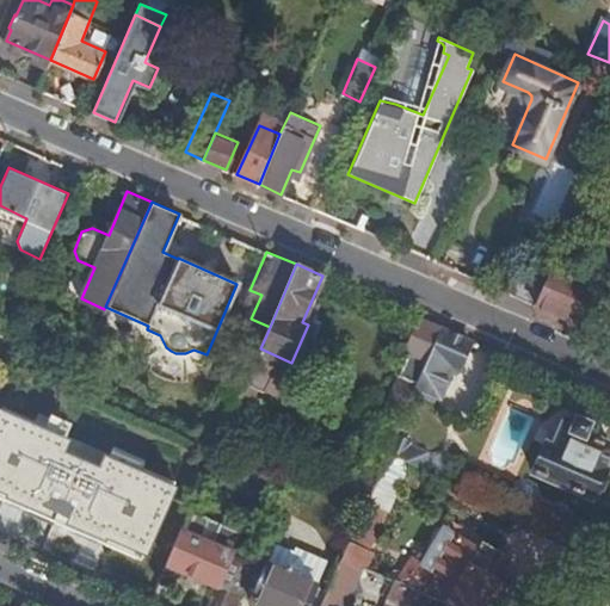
[(599,289),(552,267),(535,304),(584,326),(599,289)]
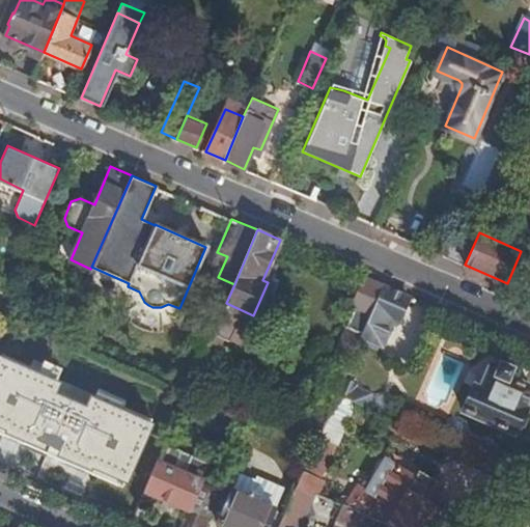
[(382,284),(364,276),(353,304),(355,305),(346,325),(362,332),(382,284)]
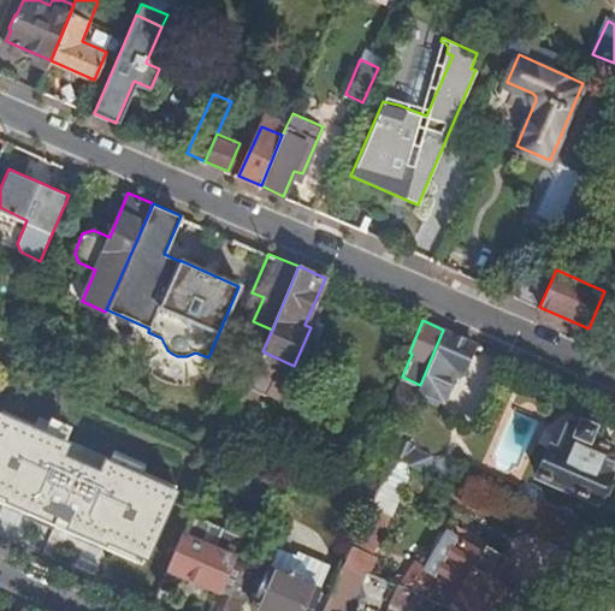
[(443,330),(420,385),(417,393),(437,403),(439,397),(442,396),(454,368),(461,371),(473,343),(443,330)]
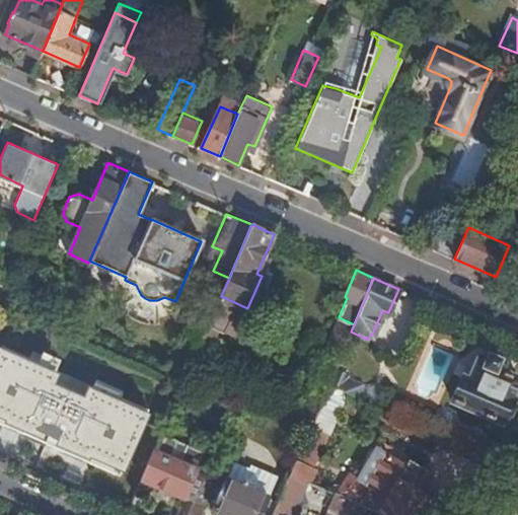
[(224,304),(219,302),(215,309),(221,312),(224,304)]
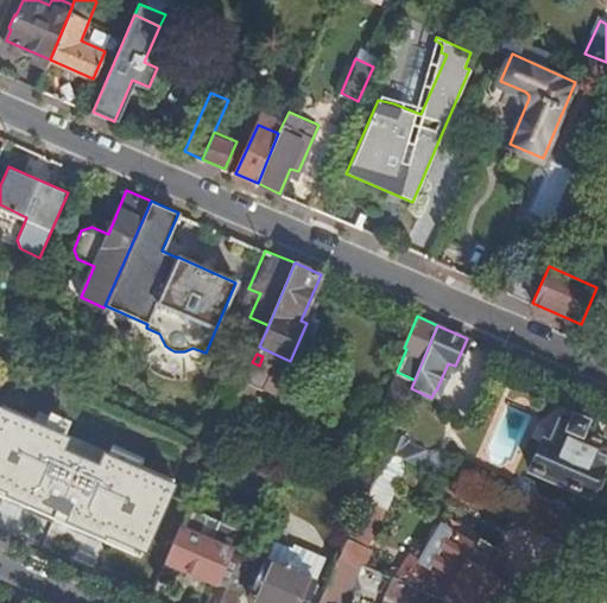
[(587,420),(573,416),(569,426),(560,423),(551,444),(542,440),(530,467),(589,494),(602,465),(599,464),(606,445),(606,442),(582,431),(587,420)]
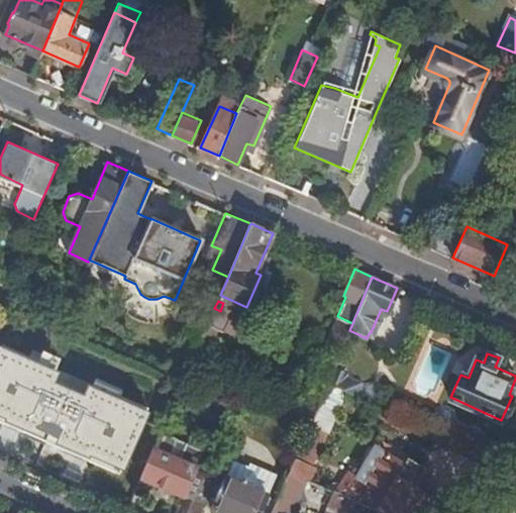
[(333,368),(329,379),(328,382),(372,399),(376,388),(345,376),(345,373),(333,368)]
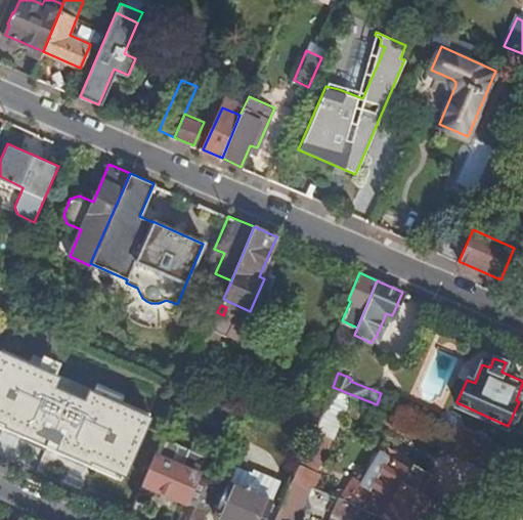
[(321,379),(305,418),(310,421),(317,423),(324,406),(333,387),(334,384),(321,379)]
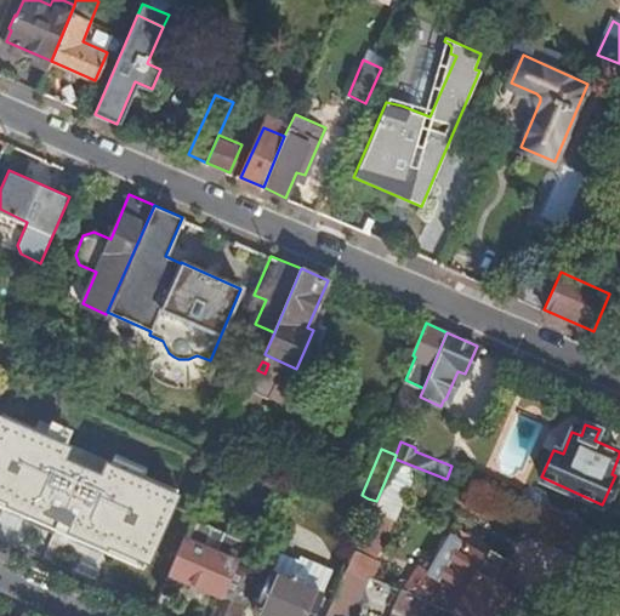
[(301,469),(291,466),(288,474),(297,479),(301,469)]
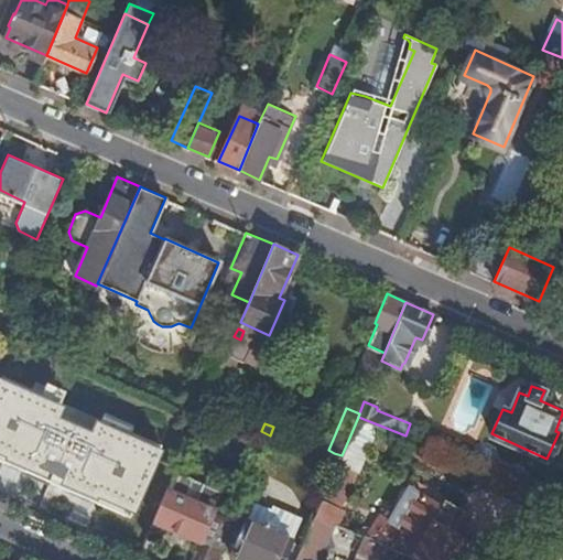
[(342,455),(338,464),(344,466),(355,440),(349,438),(342,455)]
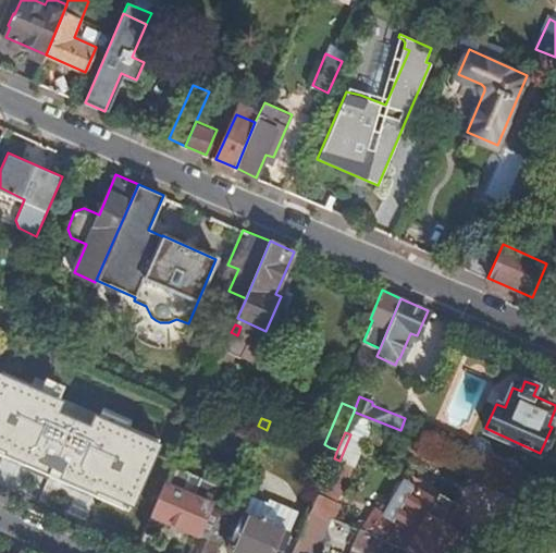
[(337,450),(330,447),(328,454),(334,458),(337,450)]
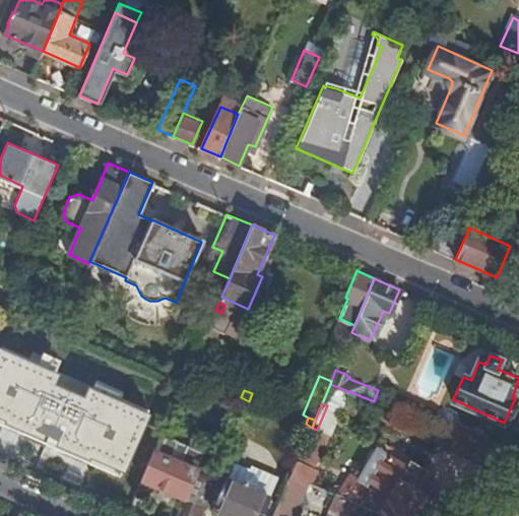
[(317,430),(312,428),(298,460),(312,466),(326,435),(317,430)]
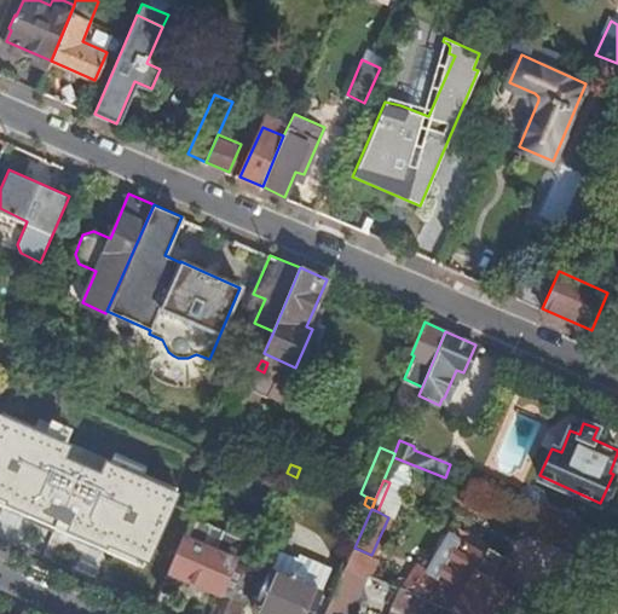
[(244,538),(194,516),(169,572),(219,592),(209,613),(236,613),(242,601),(221,591),(244,538)]
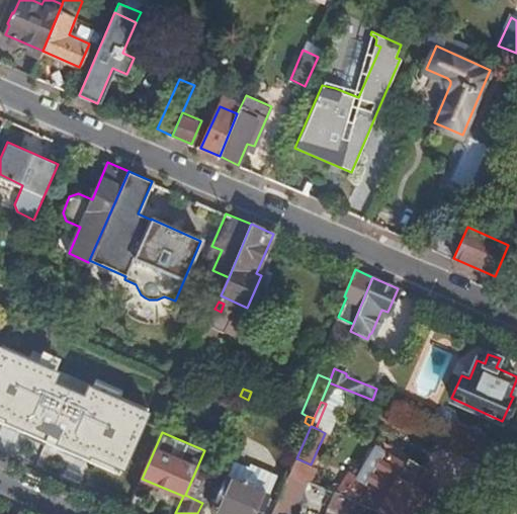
[(384,513),(434,513),(443,507),(414,488),(425,468),(408,458),(405,464),(376,447),(358,477),(369,485),(359,502),(367,506),(382,513),(384,513)]
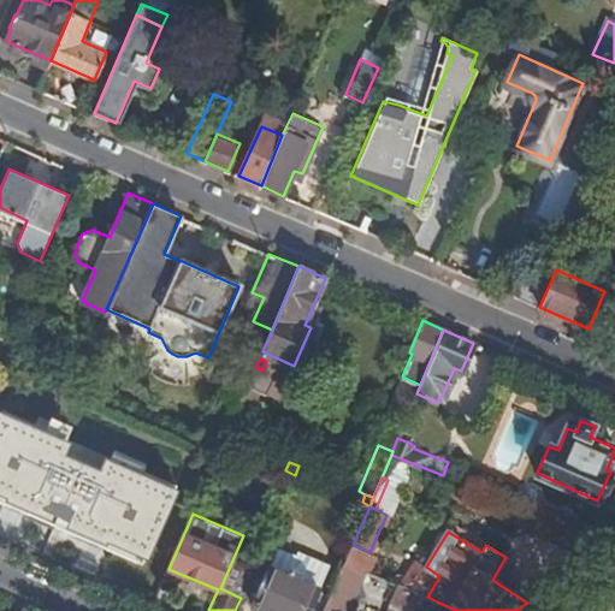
[(374,555),(370,552),(353,545),(344,562),(367,571),(374,555)]
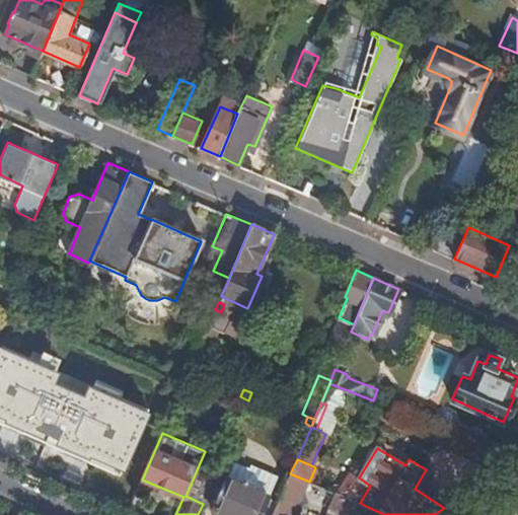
[(242,485),(226,477),(213,509),(226,514),(259,514),(268,496),(251,488),(253,484),(244,480),(242,485)]
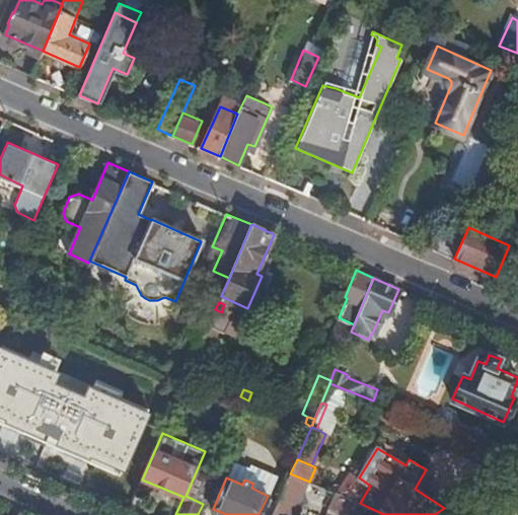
[(360,503),(334,492),(328,506),(348,514),(364,514),(368,507),(360,503)]
